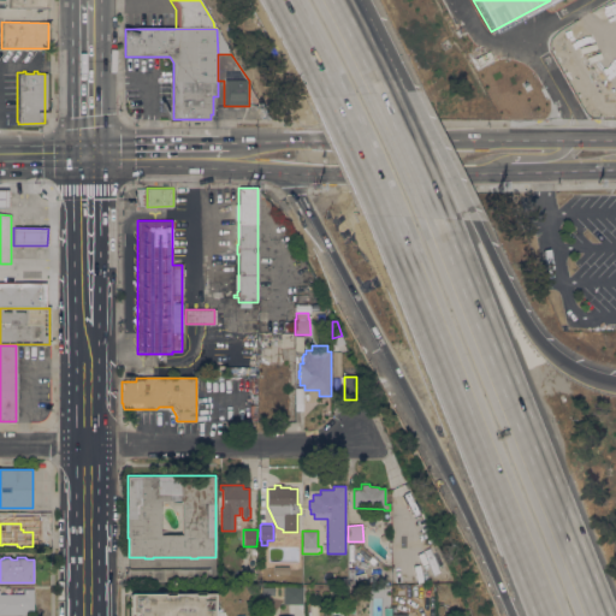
[(218,568),(218,582),(129,582),(129,569),(218,568)]
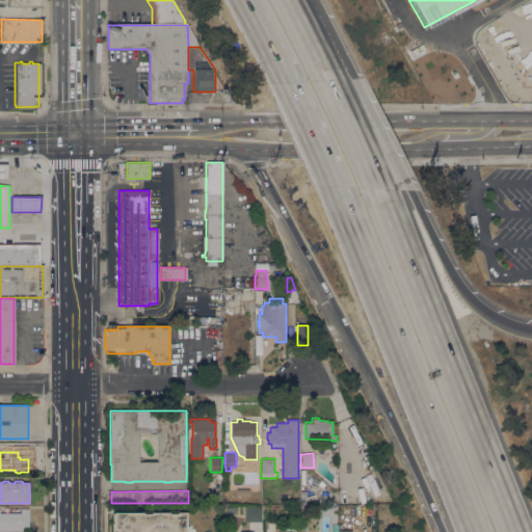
[(260,507),(243,507),(243,521),(260,521),(260,507)]
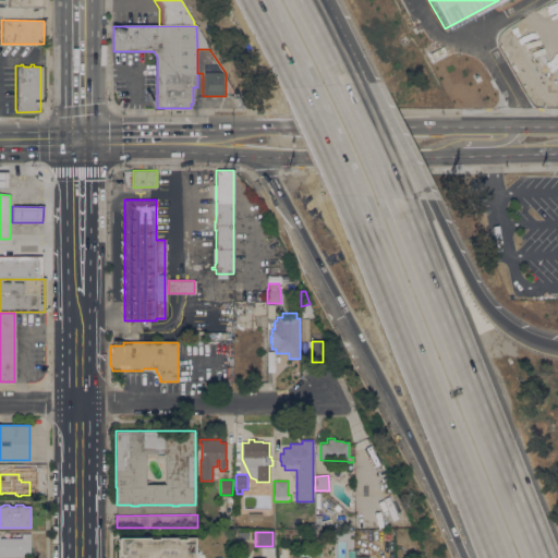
[(31,554),(24,554),(24,557),(0,557),(0,538),(22,538),(22,533),(31,533),(31,554)]
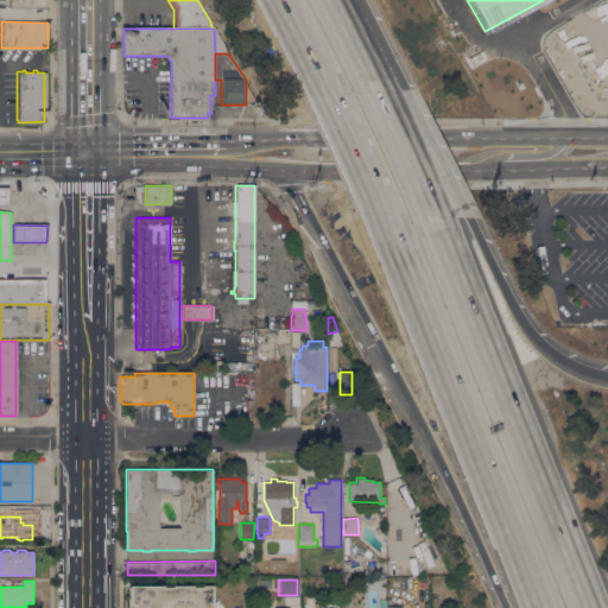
[(171,584),(172,584),(172,586),(190,586),(190,584),(202,584),(202,586),(210,586),(210,607),(128,607),(128,587),(160,586),(160,584),(171,584)]
